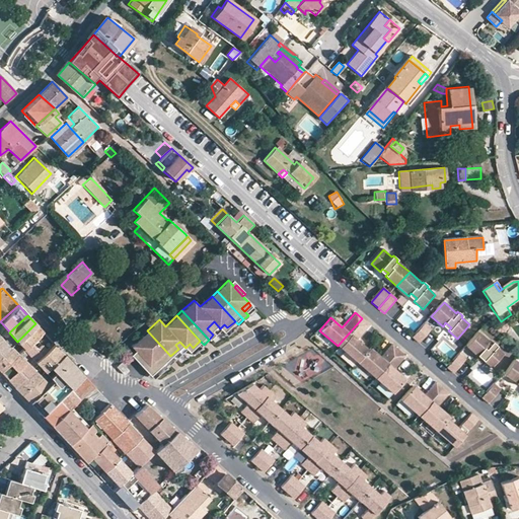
[(362,318),(338,346),(355,361),(366,349),(355,339),(368,323),(362,318)]
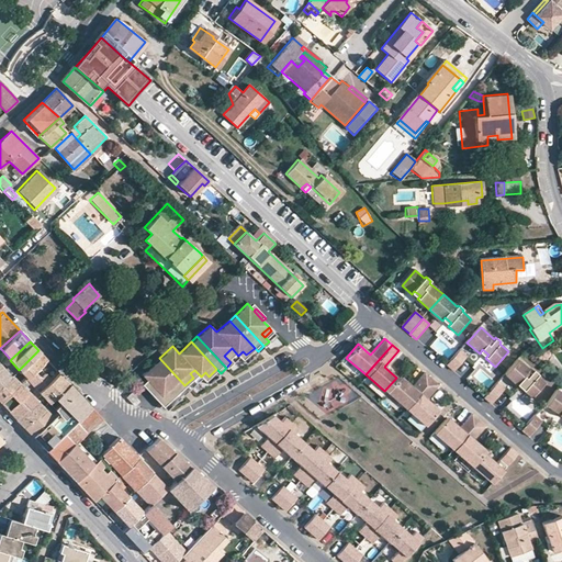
[(238,356),(232,348),(224,356),(231,362),(238,356)]
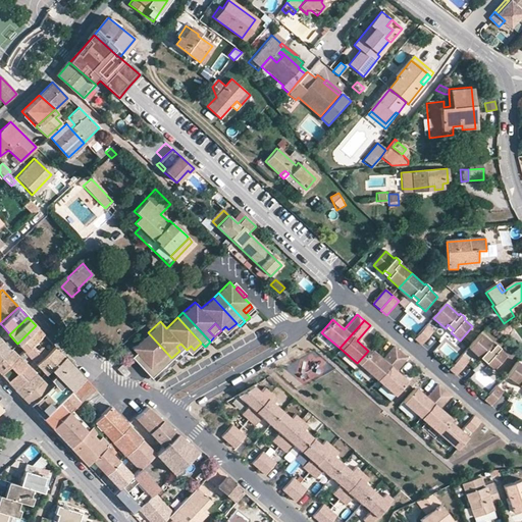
[(227,337),(240,326),(237,323),(228,329),(225,326),(221,330),(227,337)]
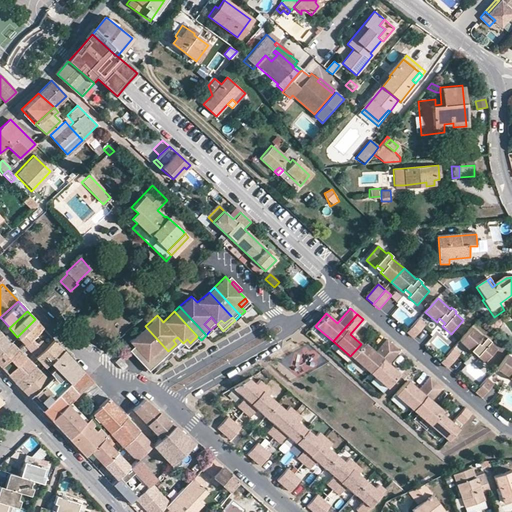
[(9,327),(2,319),(0,320),(0,352),(10,343),(2,334),(9,327)]
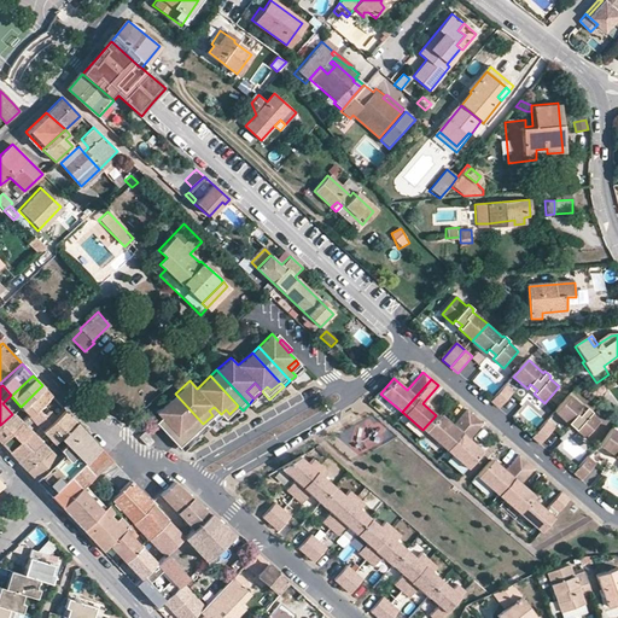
[(51,395),(42,385),(21,407),(28,415),(51,395)]
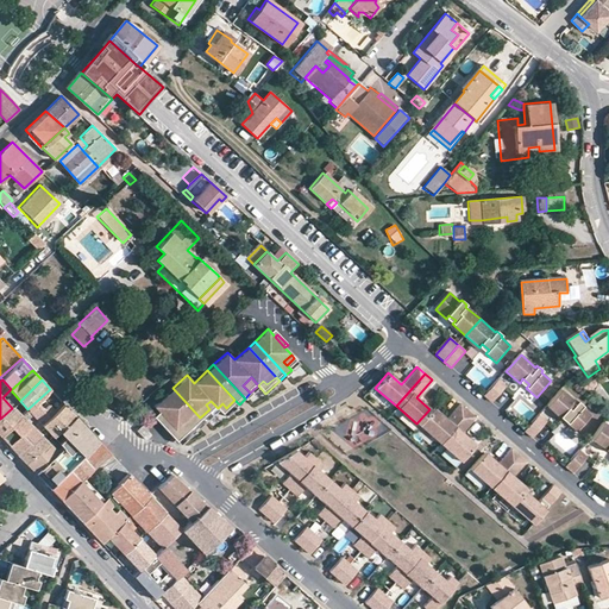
[(491,403),(506,387),(498,380),(484,396),(491,403)]
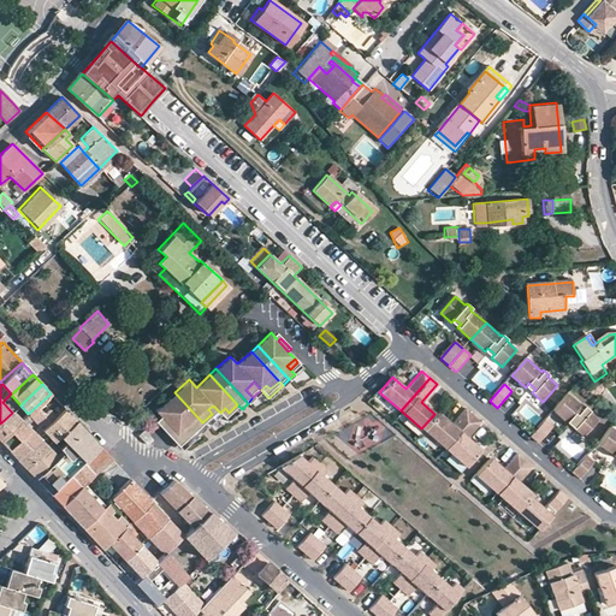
[(586,386),(581,390),(593,397),(596,394),(586,386)]
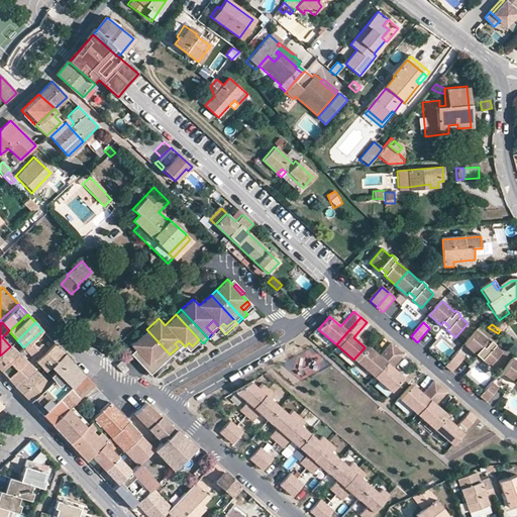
[(173,357),(170,354),(146,329),(141,333),(165,359),(168,363),(173,357)]
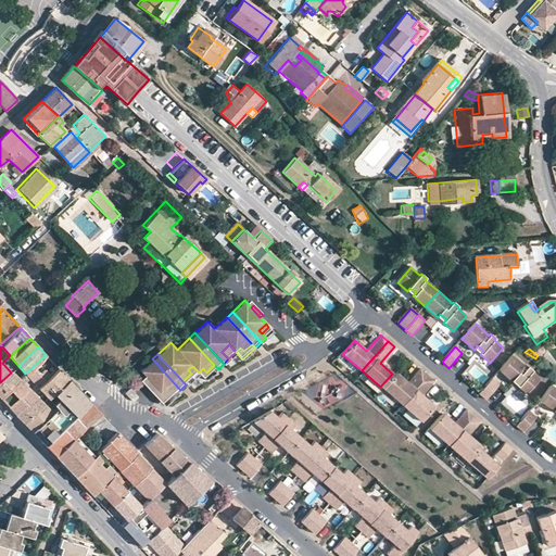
[(35,384),(58,368),(46,355),(25,374),(29,378),(35,384)]
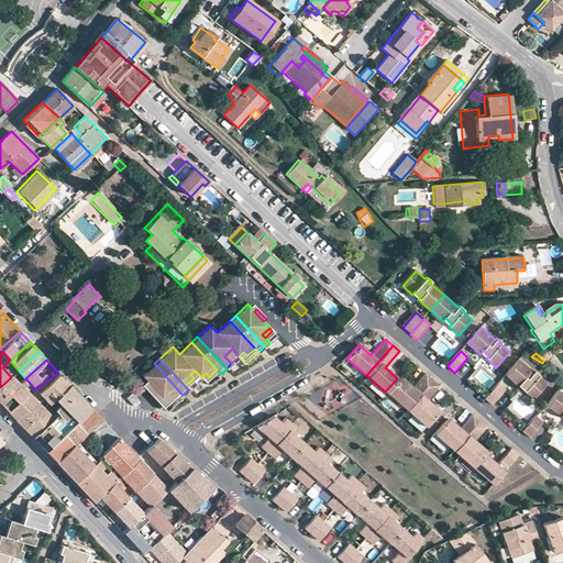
[(548,385),(538,377),(540,375),(534,371),(533,373),(519,361),(506,376),(518,387),(521,384),(527,388),(525,392),(534,400),(548,385)]
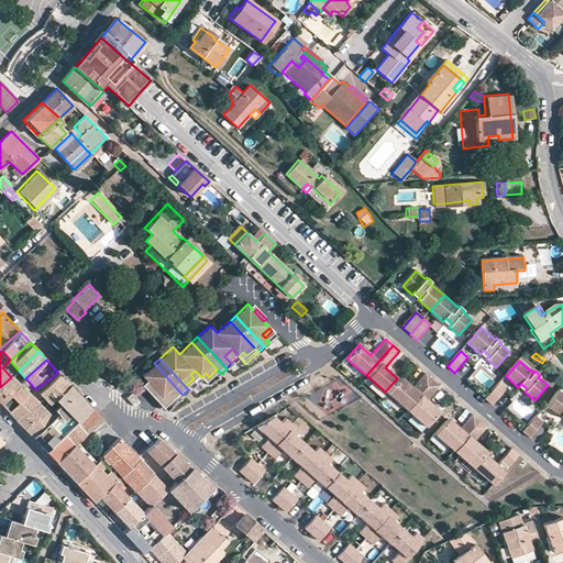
[(179,392),(154,363),(142,375),(145,379),(155,390),(164,399),(168,395),(172,398),(179,392)]
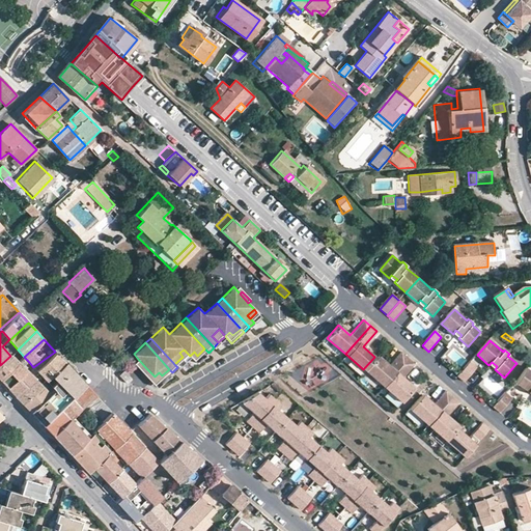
[(196,363),(208,353),(204,348),(197,356),(194,352),(190,356),(196,363)]
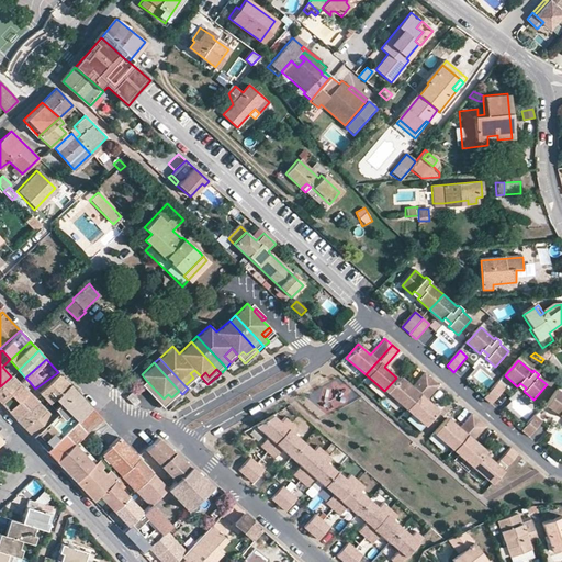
[(188,389),(201,377),(194,370),(190,373),(193,378),(184,385),(188,389)]
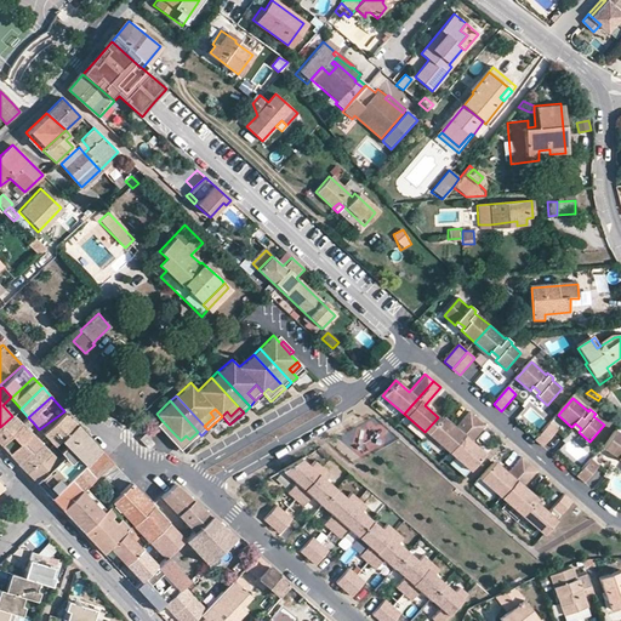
[(446,451),(476,417),(468,410),(454,427),(451,429),(438,417),(425,432),(446,451)]
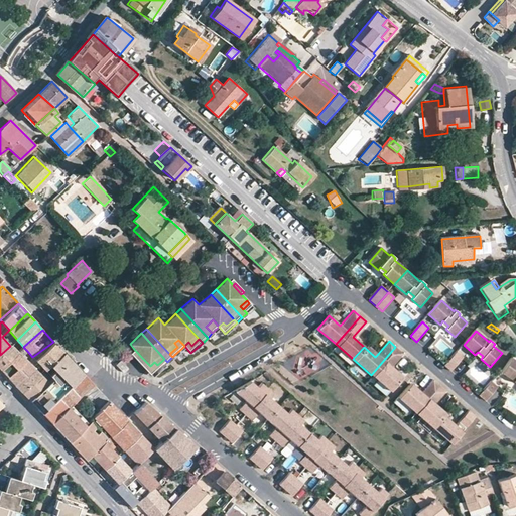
[(62,352),(53,342),(32,357),(37,363),(44,370),(62,352)]
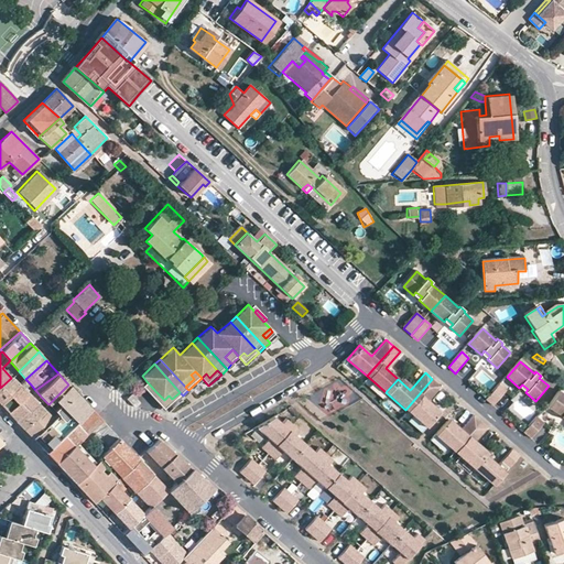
[(12,377),(11,378),(0,388),(0,402),(15,388),(20,384),(12,377)]
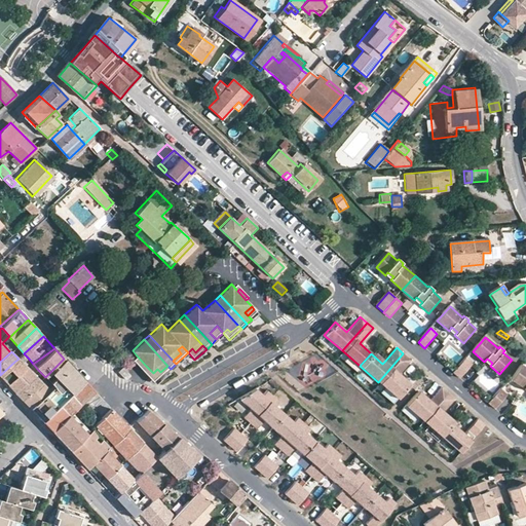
[(384,362),(373,351),(371,353),(382,364),(384,362)]
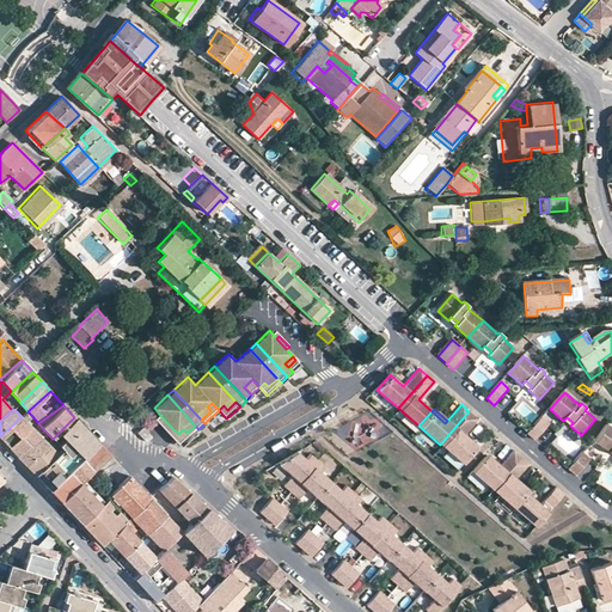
[(32,428),(26,422),(32,416),(28,411),(22,417),(17,421),(0,436),(0,438),(8,446),(32,428)]
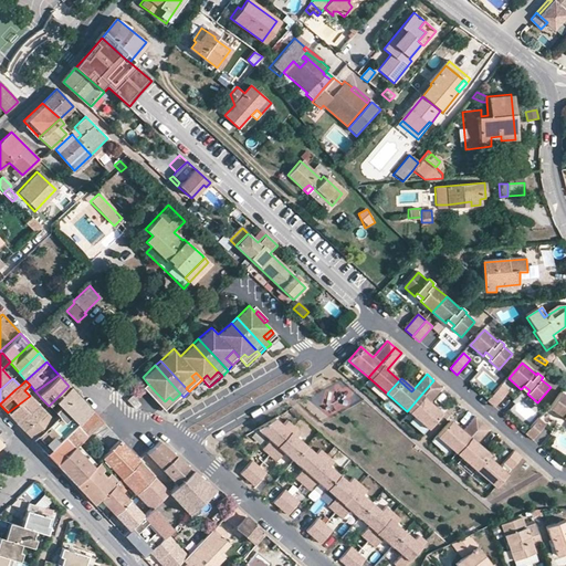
[(314,396),(325,418),(357,402),(346,380),(314,396)]
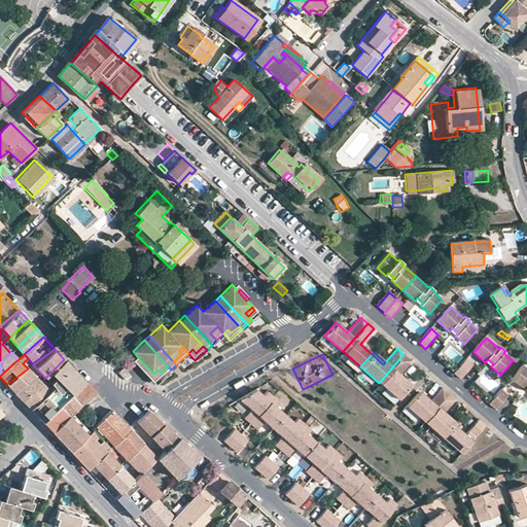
[(398,374),(410,360),(403,354),(379,383),(396,398),(408,385),(396,376),(398,374)]
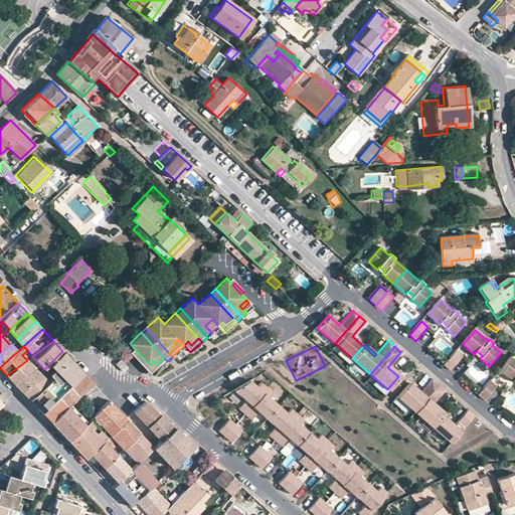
[(138,361),(142,357),(133,347),(129,351),(138,361)]
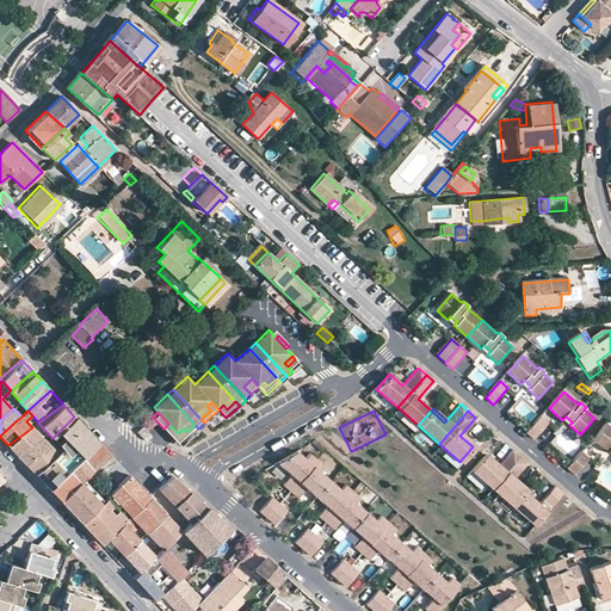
[(63,446),(84,426),(74,417),(53,438),(61,448),(63,446)]
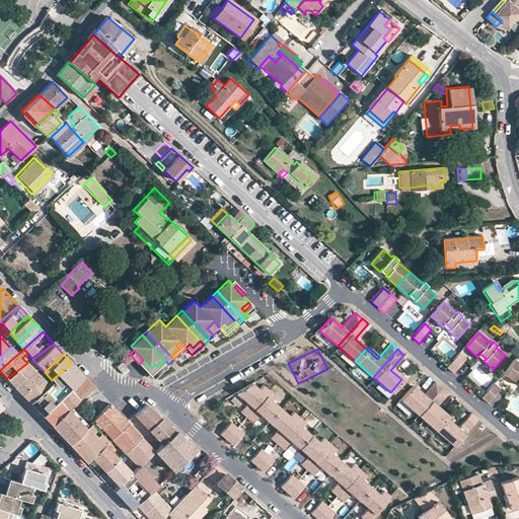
[(454,374),(466,360),(460,355),(448,369),(454,374)]
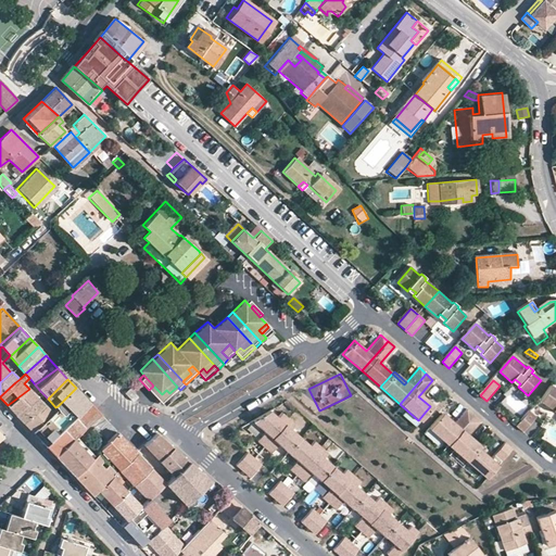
[(163,395),(162,394),(153,386),(149,390),(158,400),(163,395)]
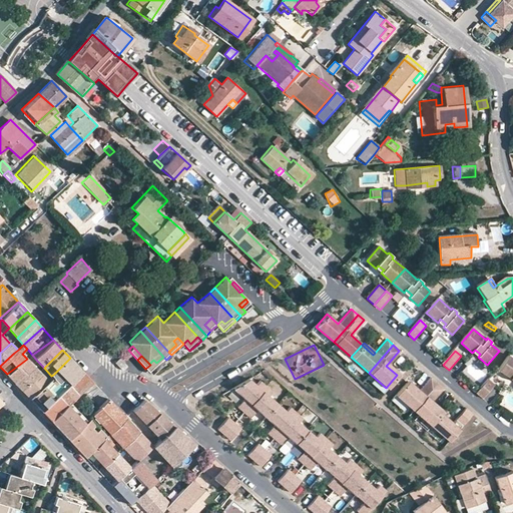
[(512,358),(509,356),(502,367),(499,372),(511,380),(512,377),(512,358)]
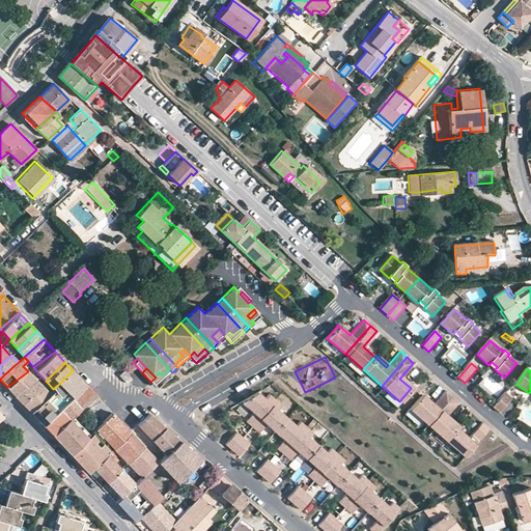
[(156,388),(172,372),(169,369),(162,375),(159,372),(155,376),(156,378),(150,382),(152,384),(156,388)]
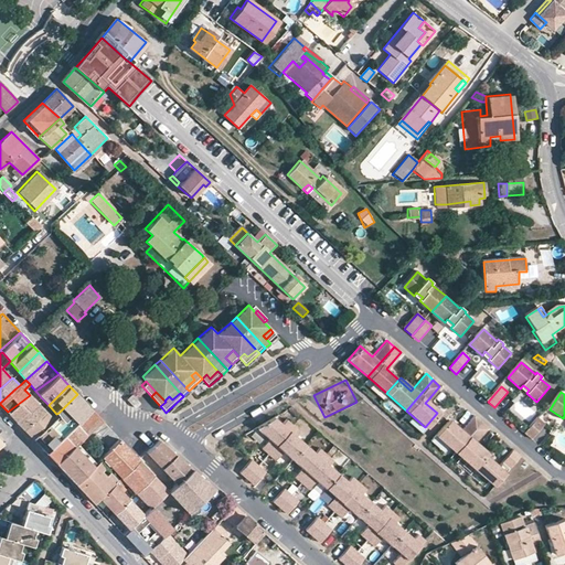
[(52,418),(32,438),(45,452),(78,420),(91,408),(84,402),(77,394),(63,408),(68,414),(62,419),(66,425),(62,429),(52,418)]
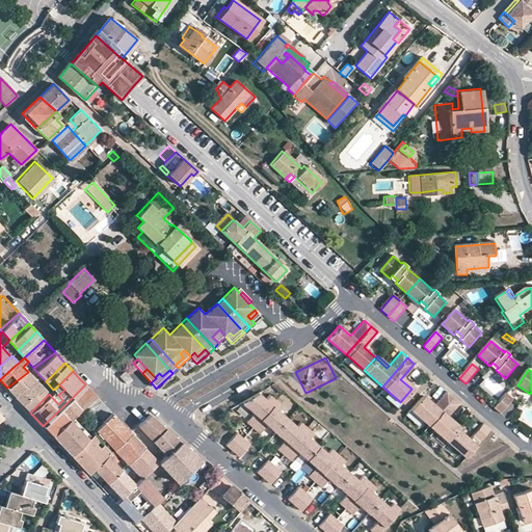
[(33,378),(28,372),(7,388),(15,396),(33,378)]
